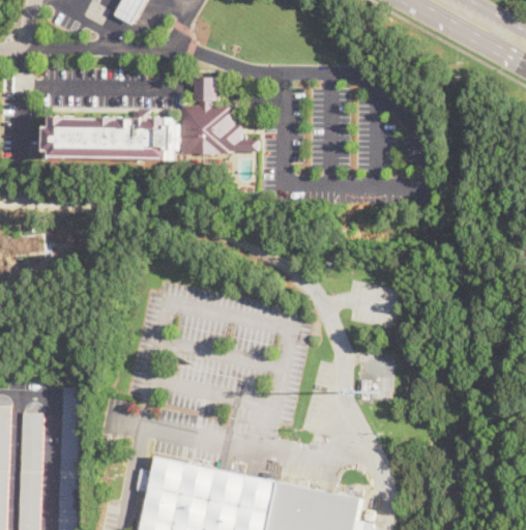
[(143,0),(130,24),(113,15),(120,0),(143,0)]
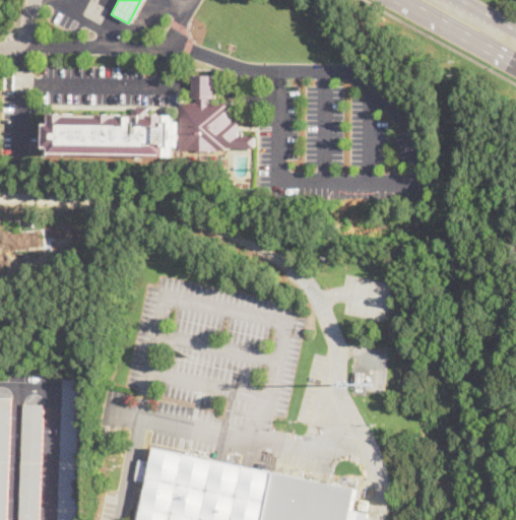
[(210,99),(189,99),(189,76),(210,77),(210,99)]
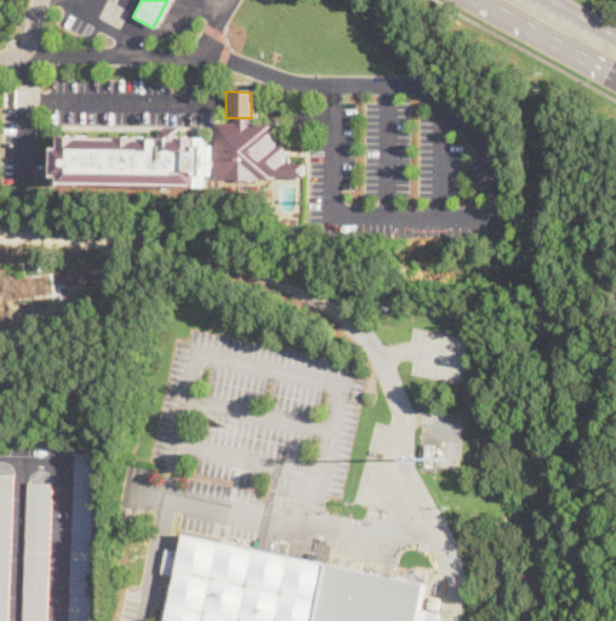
[(280,163),(302,163),(302,177),(267,176),(268,180),(211,178),(212,165),(207,164),(207,175),(200,175),(200,187),(62,184),(62,177),(55,177),(55,147),(62,147),(62,136),(201,138),(201,146),(207,144),(207,157),(212,157),(212,123),(232,123),(232,118),(249,118),(249,123),(268,124),(268,126),(273,126),(273,147),(280,147),(280,163)]
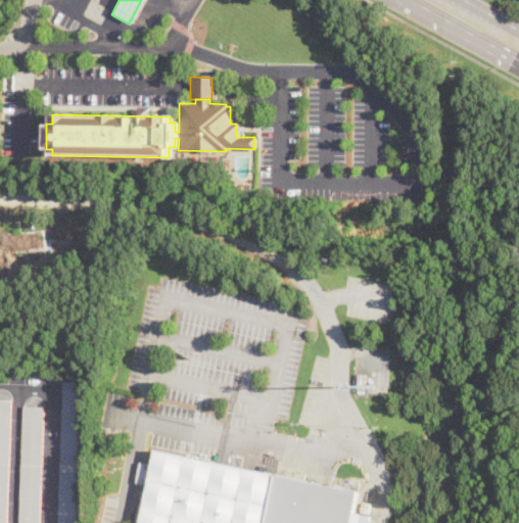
[(363,377),(362,387),(355,387),(356,377),(363,377)]
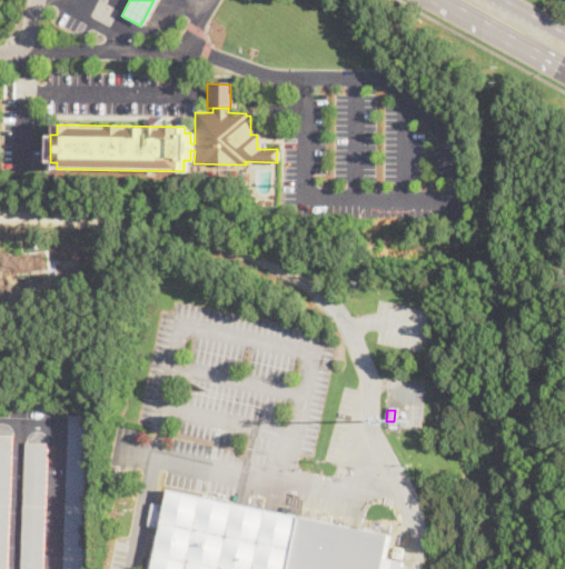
[(82,568),(60,568),(67,416),(88,416),(82,568)]
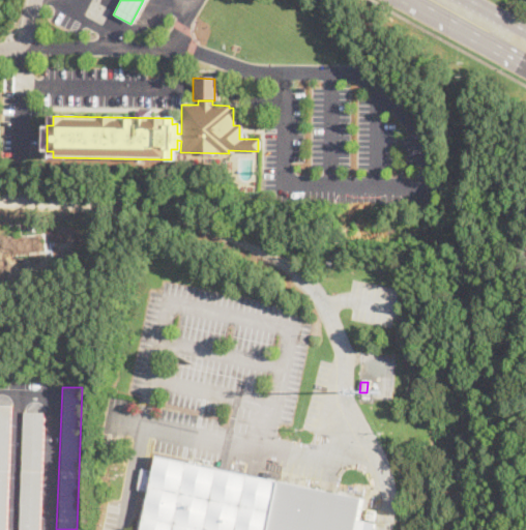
[(0,405),(9,406),(4,529),(0,529),(0,405)]
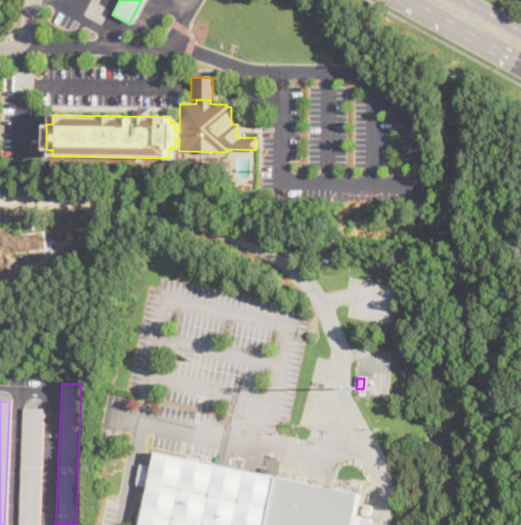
[(42,409),(37,524),(17,524),(22,408),(42,409)]
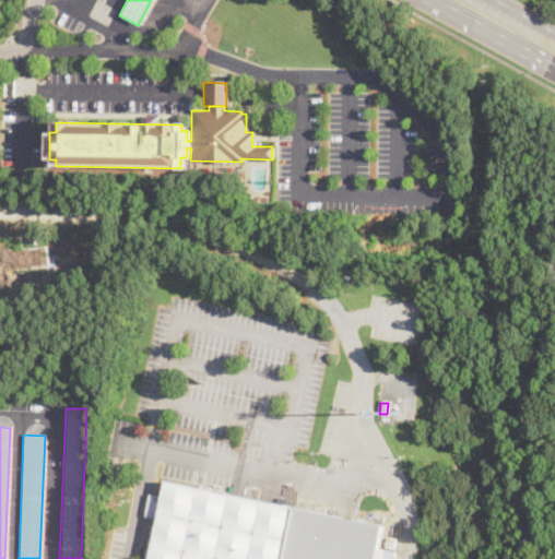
[(373,558),(148,558),(164,482),(380,526),(373,558)]
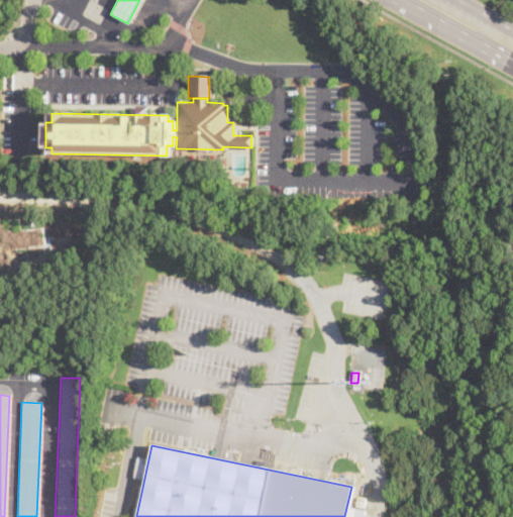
[(148,459),(145,480),(132,477),(136,457),(148,459)]
